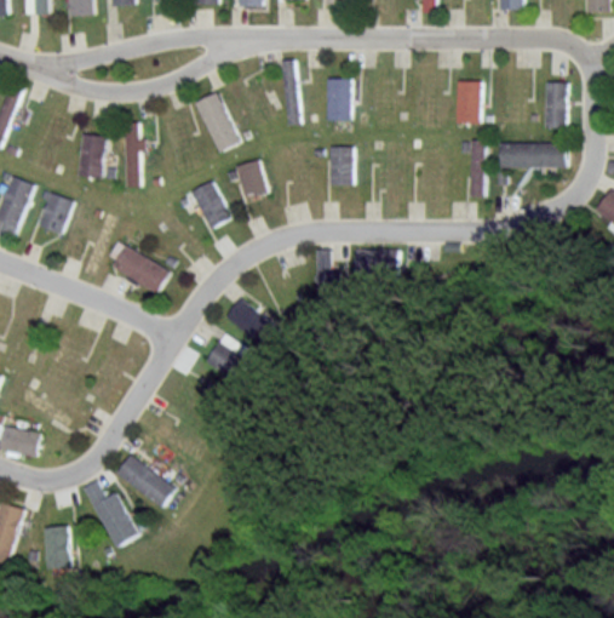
[(45,0),(22,0),(23,15),(46,15),(45,0)]
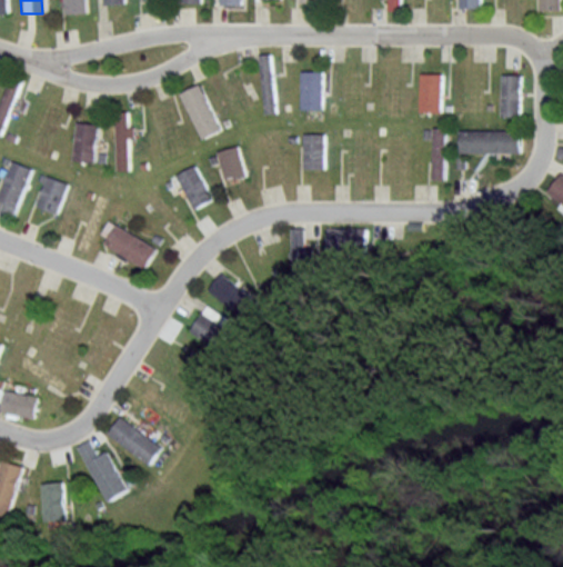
[(61,0),(62,16),(83,15),(82,0),(61,0)]
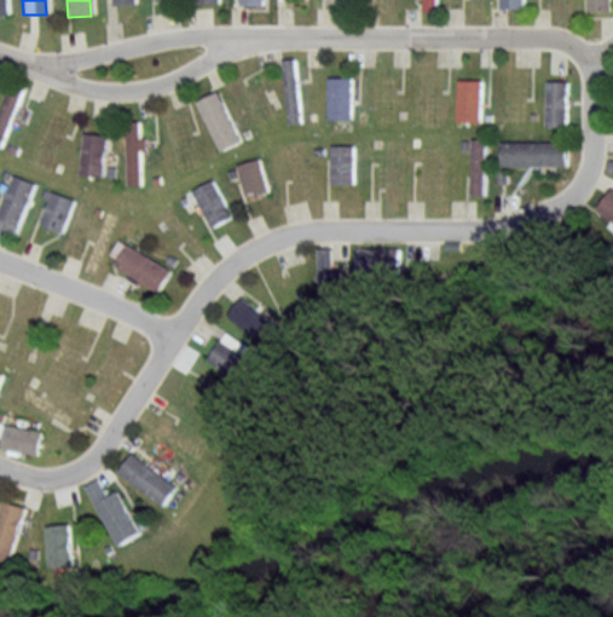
[(432,0),(418,0),(418,13),(432,13),(432,0)]
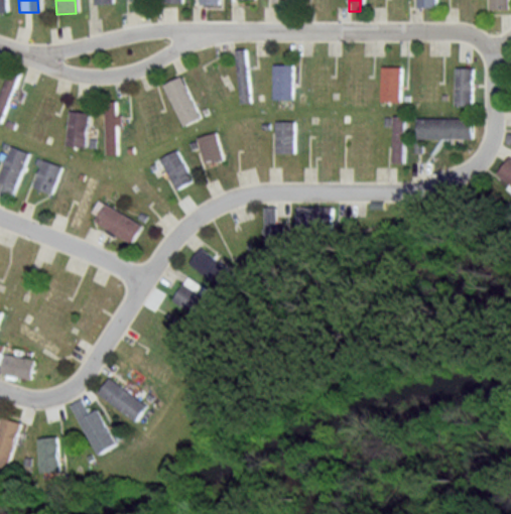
[(412,0),(413,8),(432,8),(432,0),(412,0)]
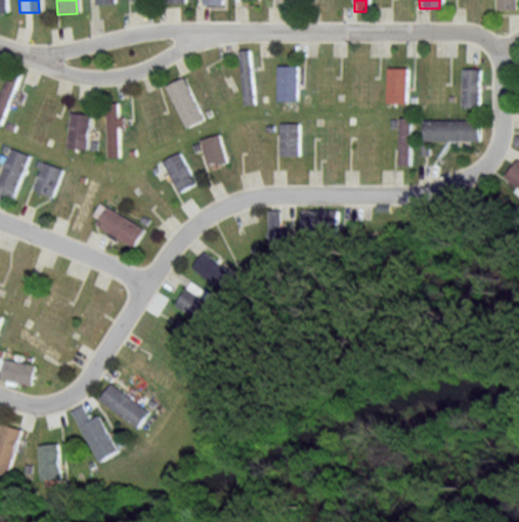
[(513,10),(513,0),(492,0),(492,10),(513,10)]
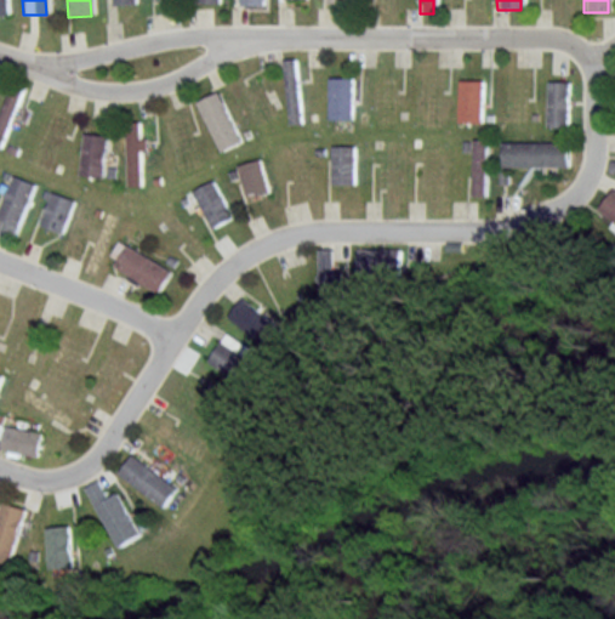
[(289,126),(301,125),(294,60),(282,62),(289,126)]
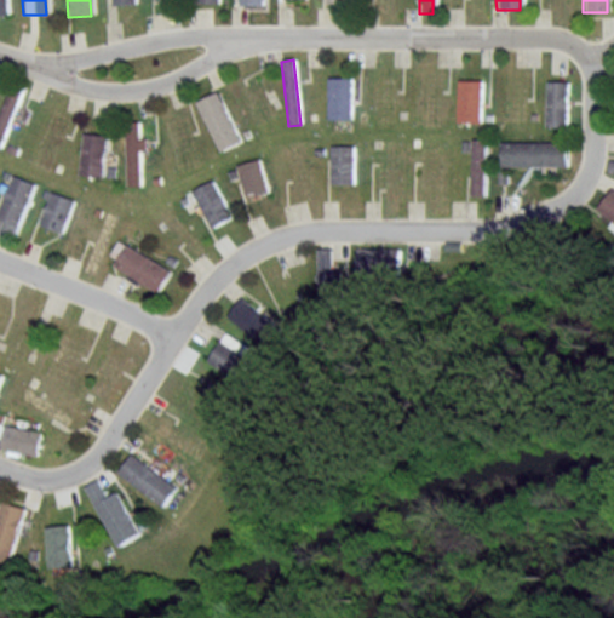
[(350,79),(327,80),(328,121),(350,121),(350,79)]
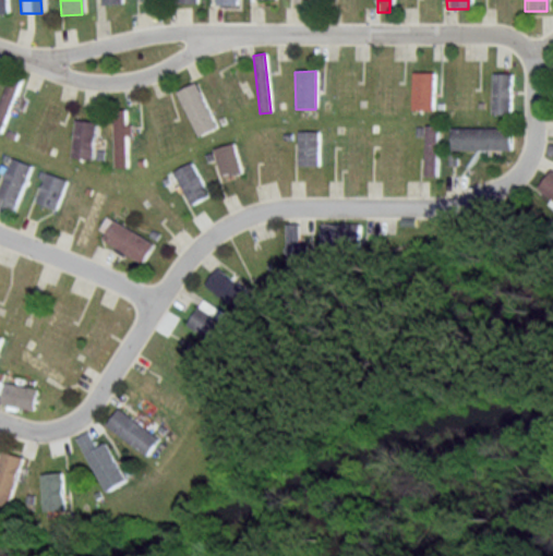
[(409,111),(430,111),(431,73),(410,73),(409,111)]
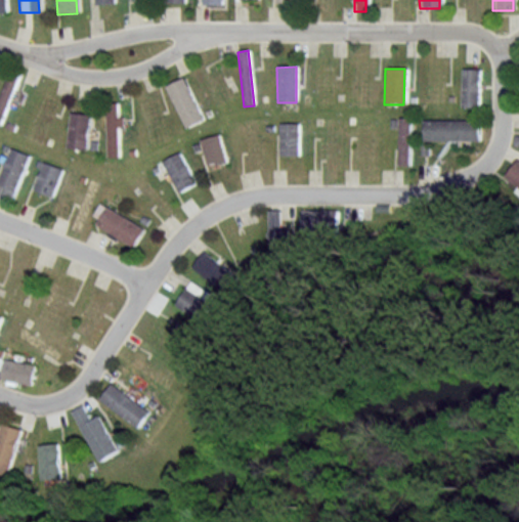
[(476,71),(459,70),(459,107),(476,109),(476,71)]
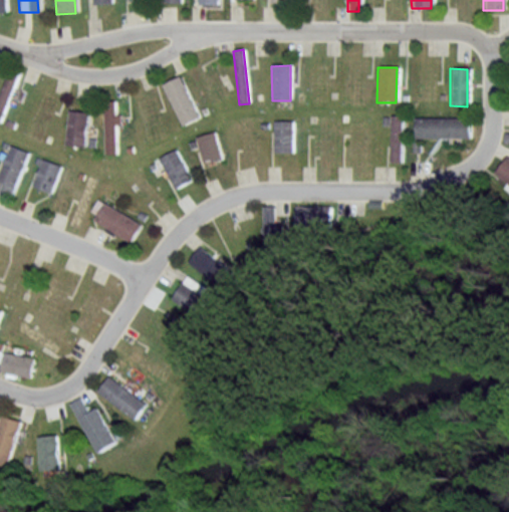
[(0,118),(14,80),(4,77),(0,88),(0,118)]
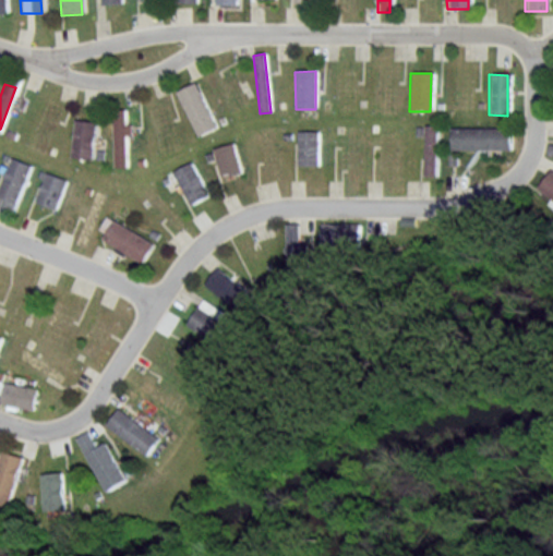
[(215,130),(195,84),(175,93),(195,139),(215,130)]
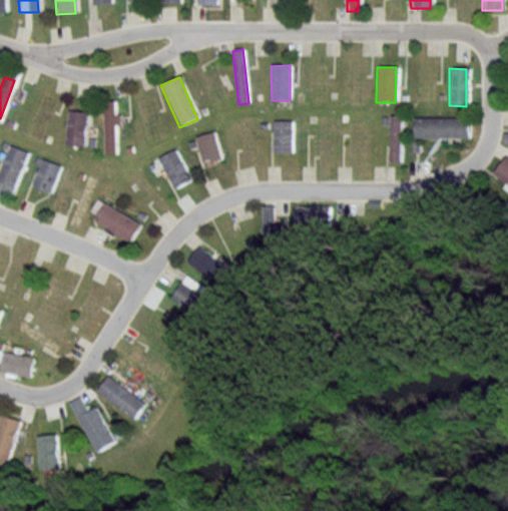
[(102,155),(113,154),(113,126),(118,126),(118,115),(112,115),(112,102),(101,102),(102,155)]
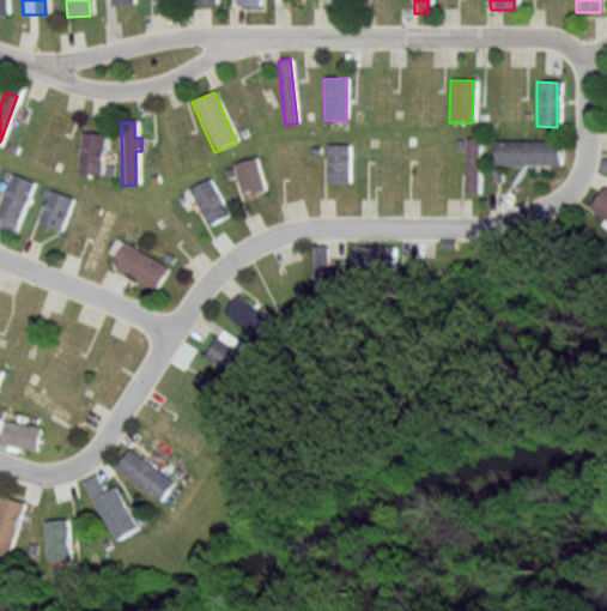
[(74,173),(97,176),(103,137),(80,133),(74,173)]
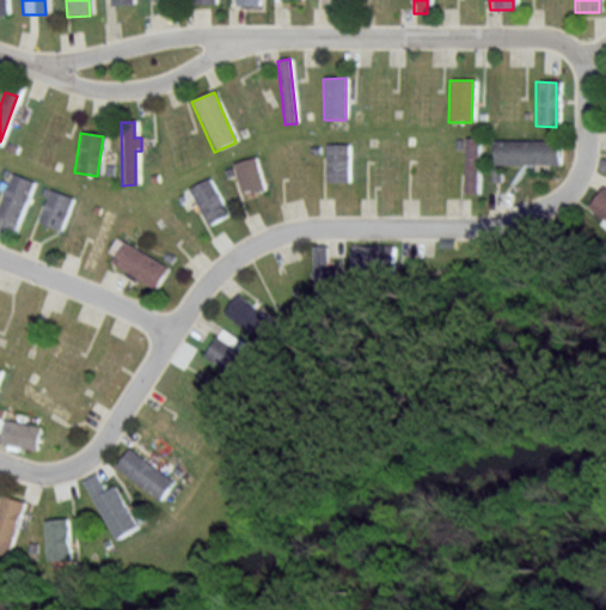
[(465,195),(478,195),(477,139),(464,139),(465,195)]
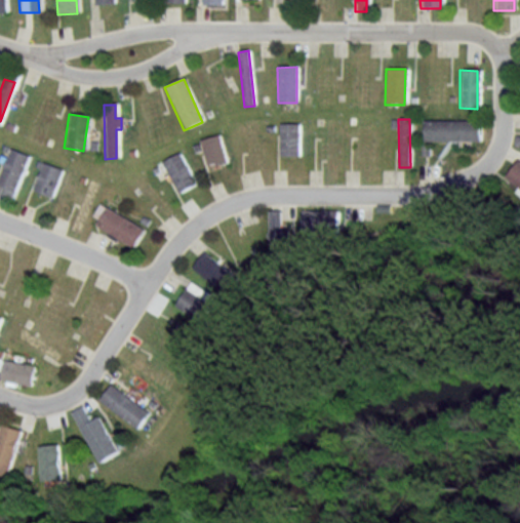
[(423,142),(477,143),(477,122),(423,122),(423,142)]
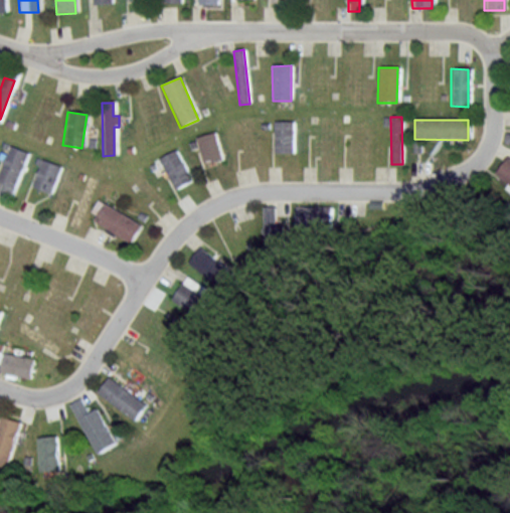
[(275,154),(294,154),(294,122),(275,123),(275,154)]
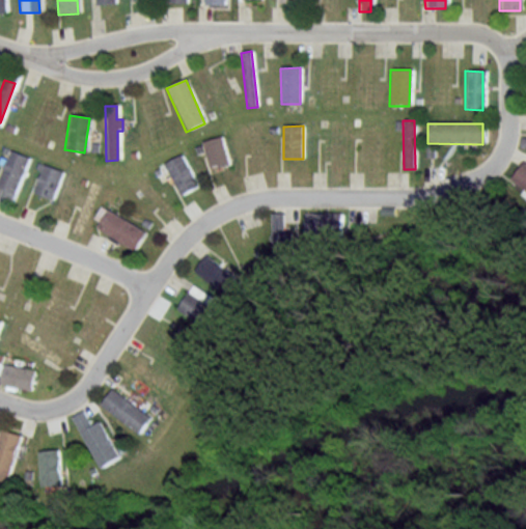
[(201,142),(208,169),(227,165),(222,138),(201,142)]
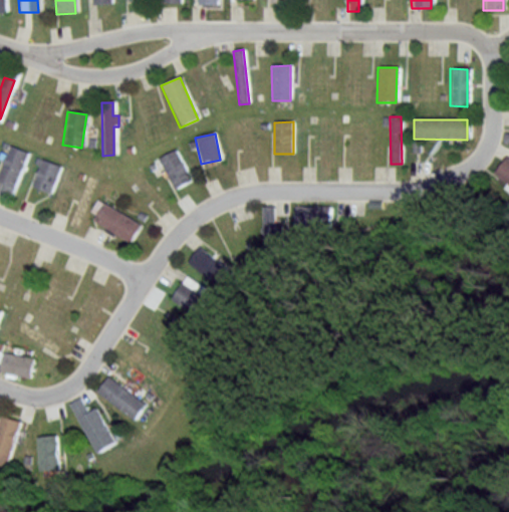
[(12,196),(25,153),(6,147),(0,168),(0,183),(0,193),(12,196)]
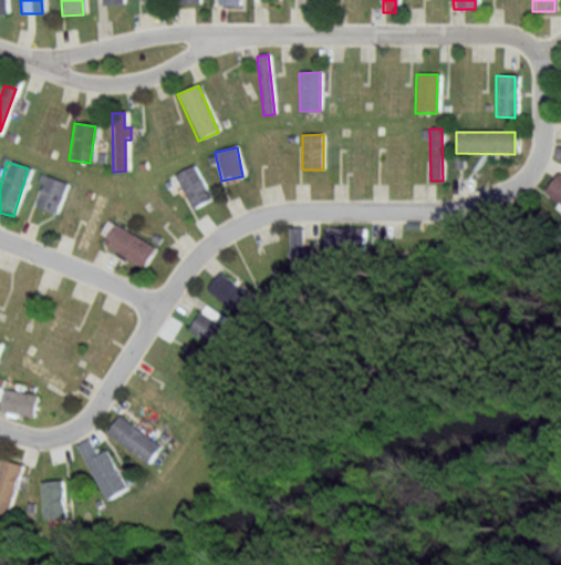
[(190,211),(209,199),(191,166),(173,176),(190,211)]
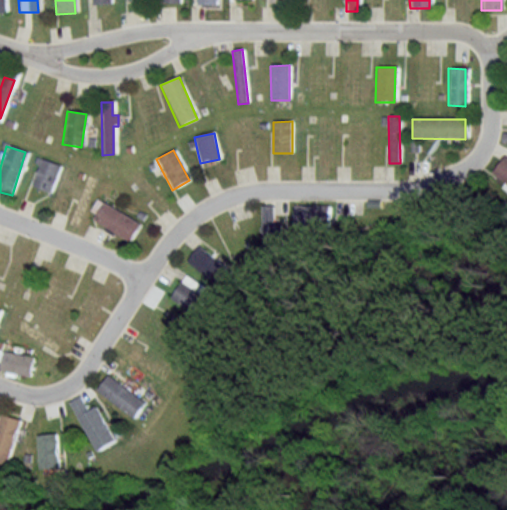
[(490,174),(506,186),(506,161),(502,158),(490,174)]
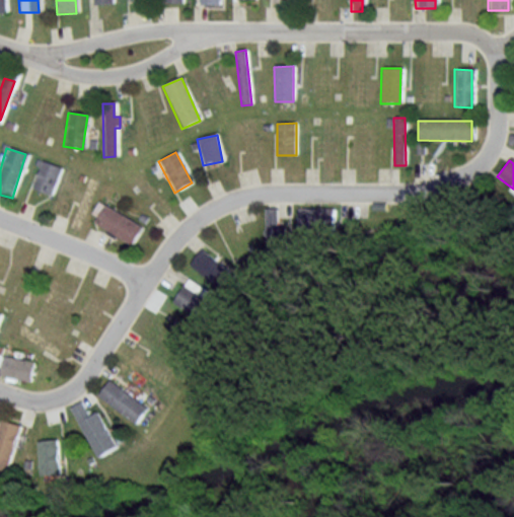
[(30,190),(49,196),(59,168),(41,162),(30,190)]
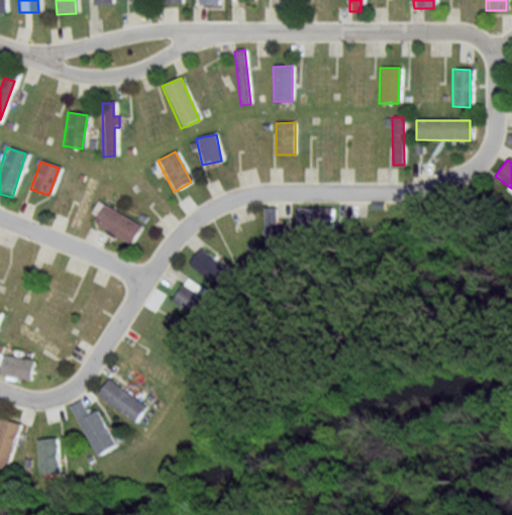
[(139,227),(96,201),(89,214),(94,217),(91,222),(128,245),(139,227)]
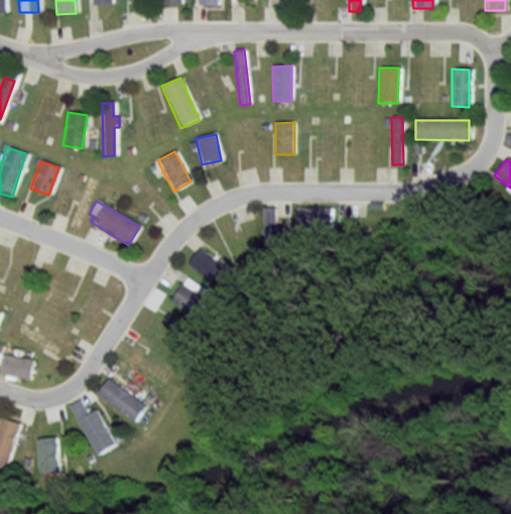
[(283,225),(275,225),(275,208),(263,208),(264,253),(284,253),(283,225)]
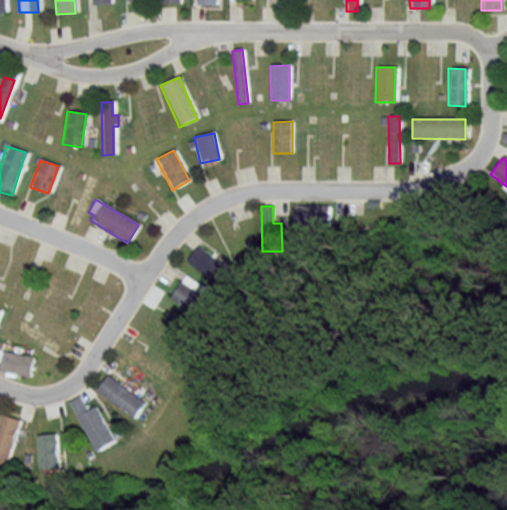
[(330,206),(295,207),(296,227),(331,226),(330,206)]
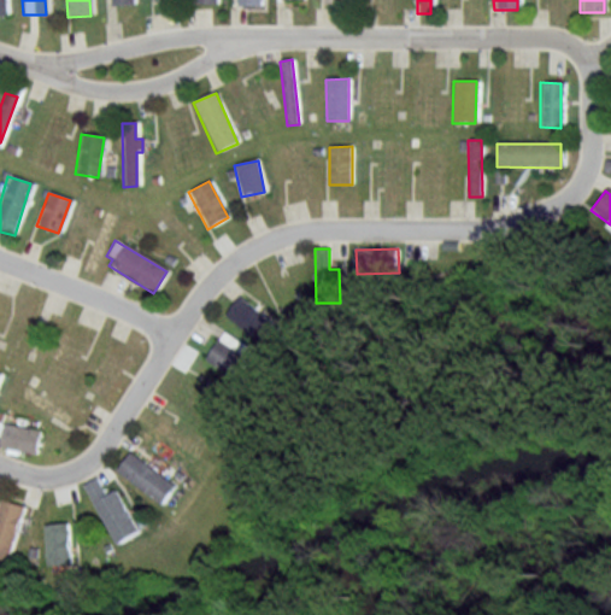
[(258,344),(272,327),(239,298),(224,315),(258,344)]
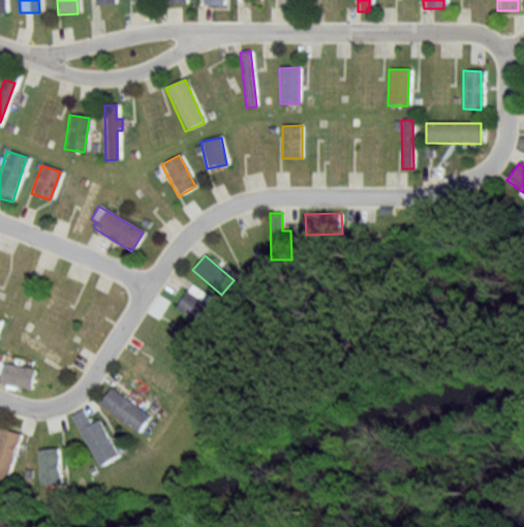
[(214,308),(208,305),(213,297),(189,285),(176,311),(205,326),(214,308)]
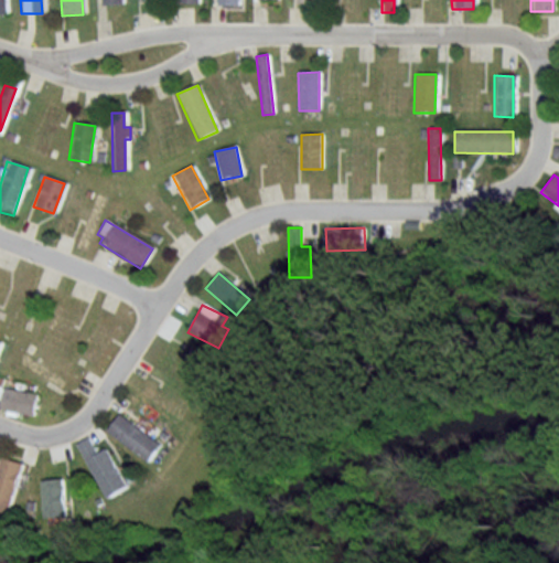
[(34,393),(0,389),(0,412),(32,415),(34,393)]
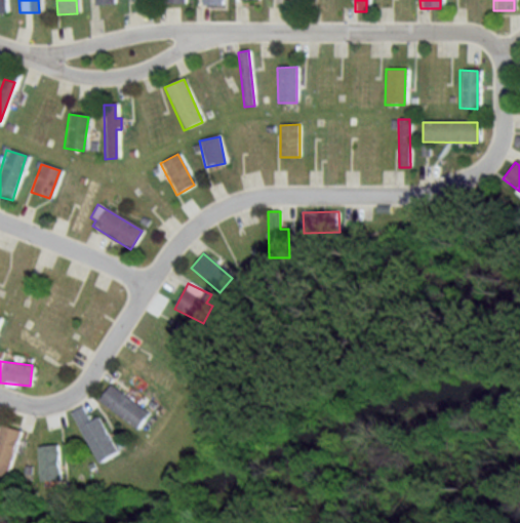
[(98,402),(138,430),(150,412),(110,386),(98,402)]
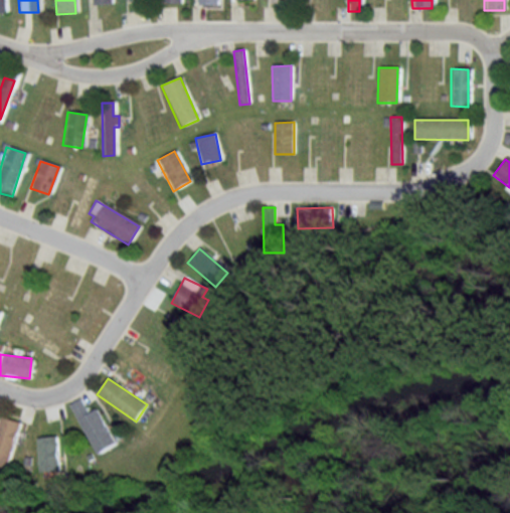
[(68,405),(98,455),(123,440),(115,426),(108,430),(96,409),(88,413),(79,399),(68,405)]
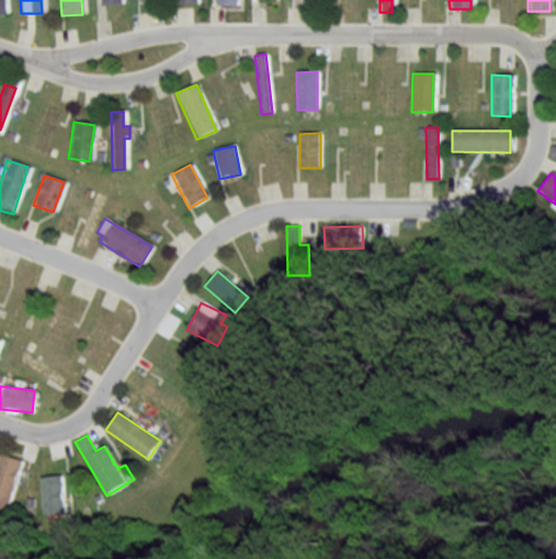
[(0,509),(7,511),(20,461),(0,456),(0,509)]
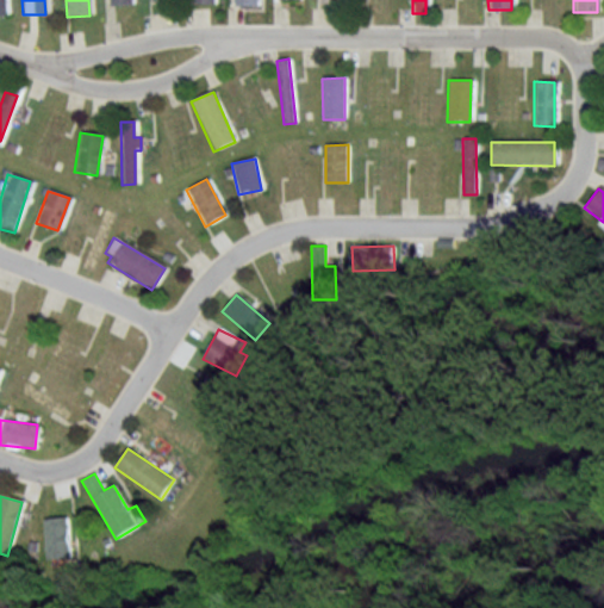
[(70,558),(64,517),(42,521),(48,562),(70,558)]
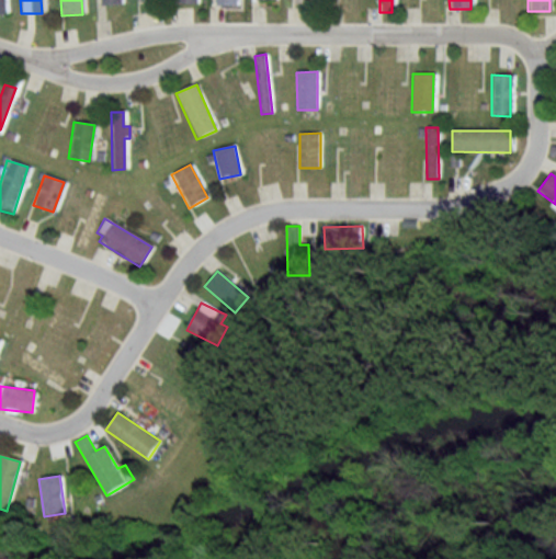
All buildings are outlined.
